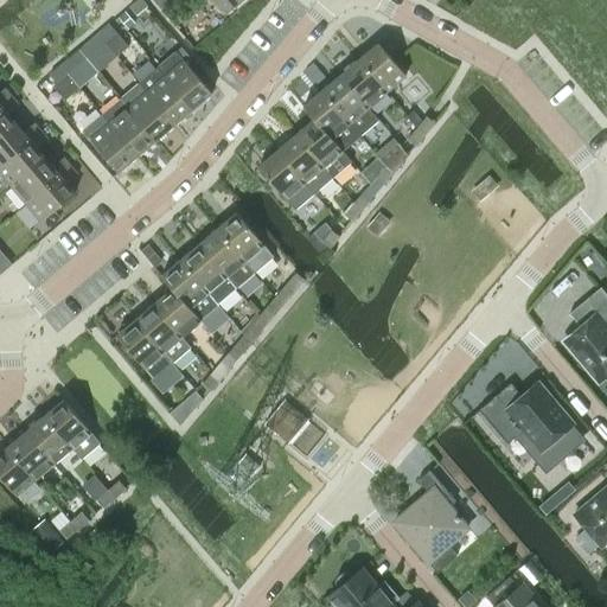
[(142,0),(136,0),(129,7),(135,14),(147,5),(142,0)]
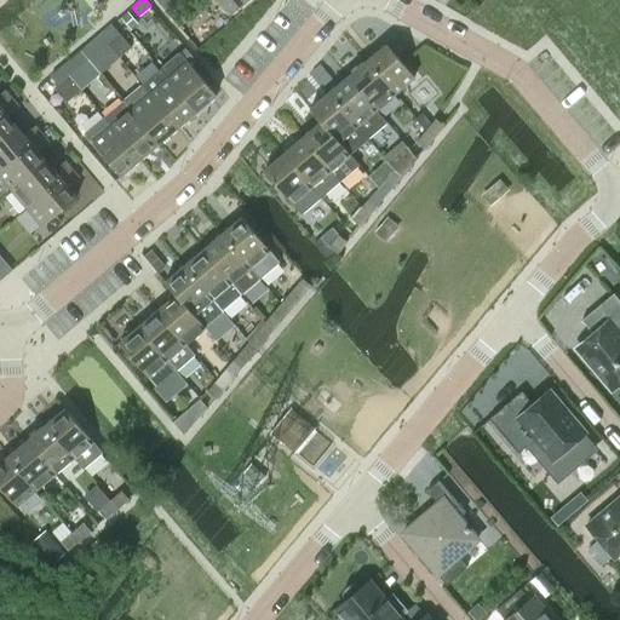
[(219,0),(231,13),(247,0),(219,0)]
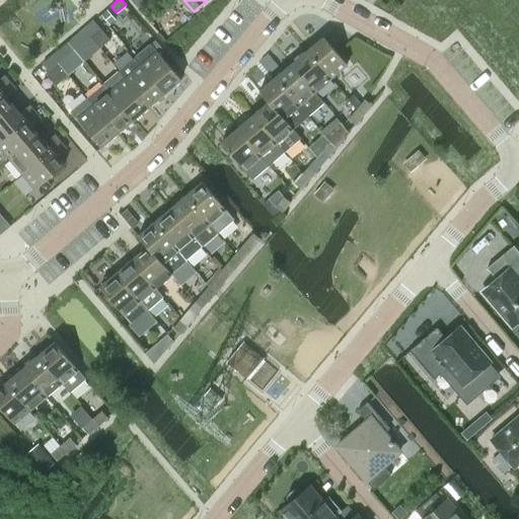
[(93,20),(83,28),(89,35),(90,34),(100,47),(109,40),(98,27),(93,20)]
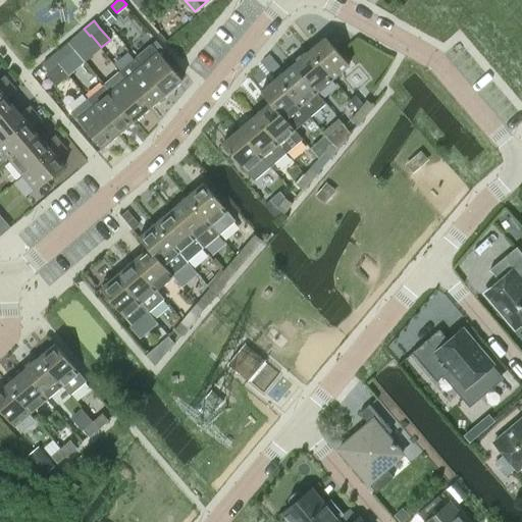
[(80,44),(90,36),(84,29),(74,37),(80,44)]
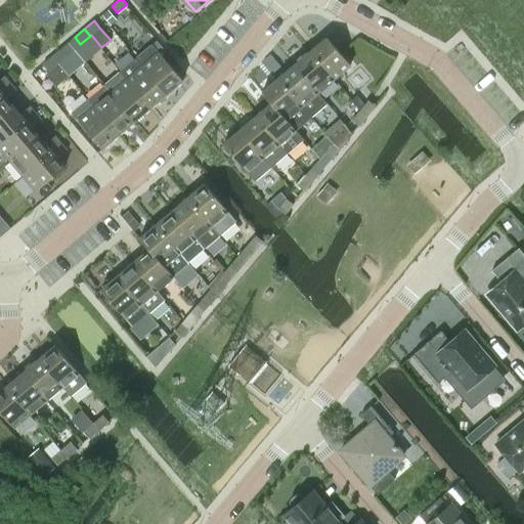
[(334,79),(350,64),(326,37),(310,50),(334,79)]
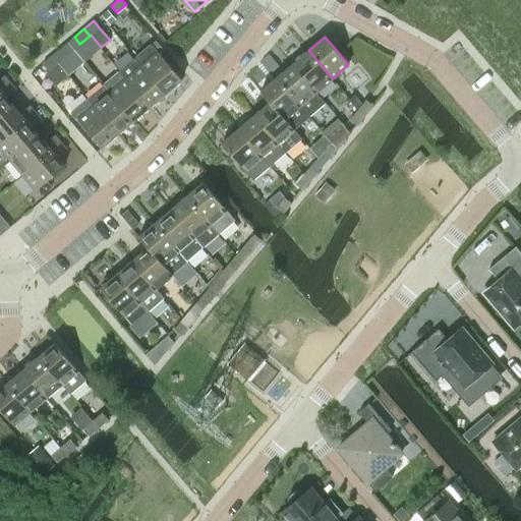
[(141,65),(165,93),(181,79),(162,56),(167,52),(157,40),(152,44),(134,57),(141,65)]
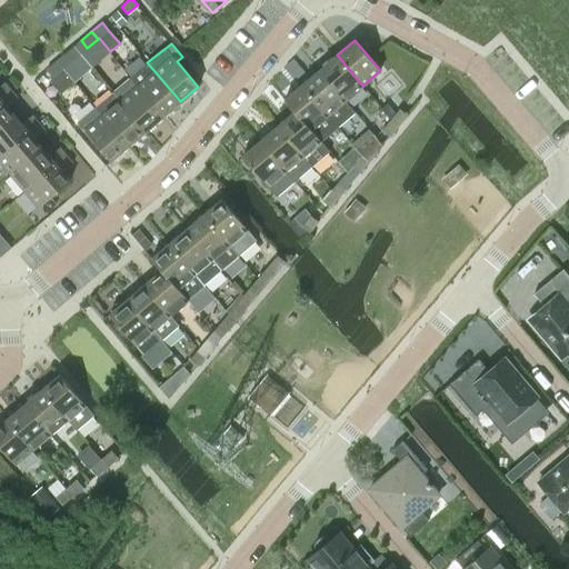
[(68,51),(57,61),(62,68),(73,59),(68,51)]
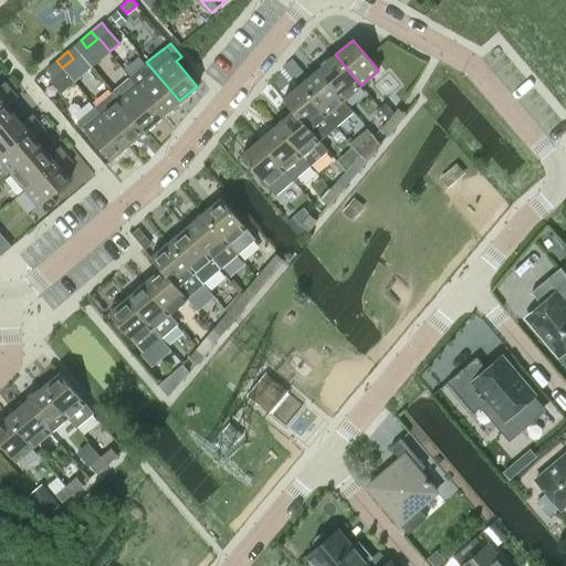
[(335,54),(317,70),(343,100),(360,85),(335,54)]
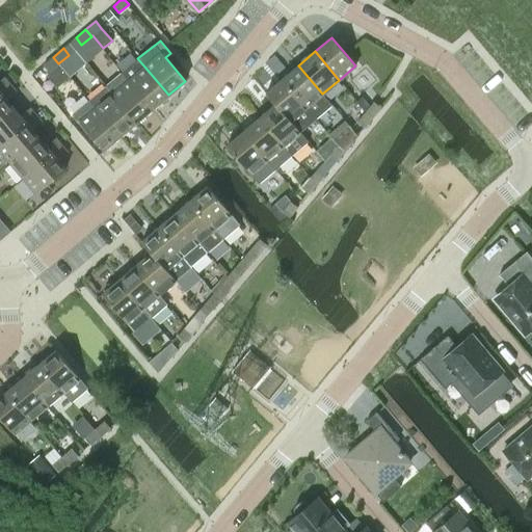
[(53,57),(43,65),(49,72),(58,63),(53,57)]
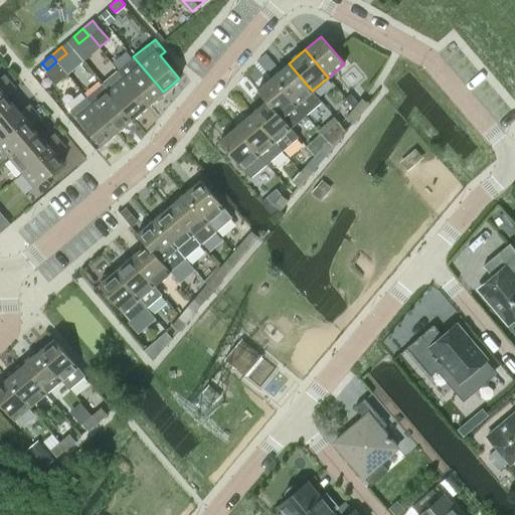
[(118,69),(148,106),(163,92),(140,64),(133,56),(118,69)]
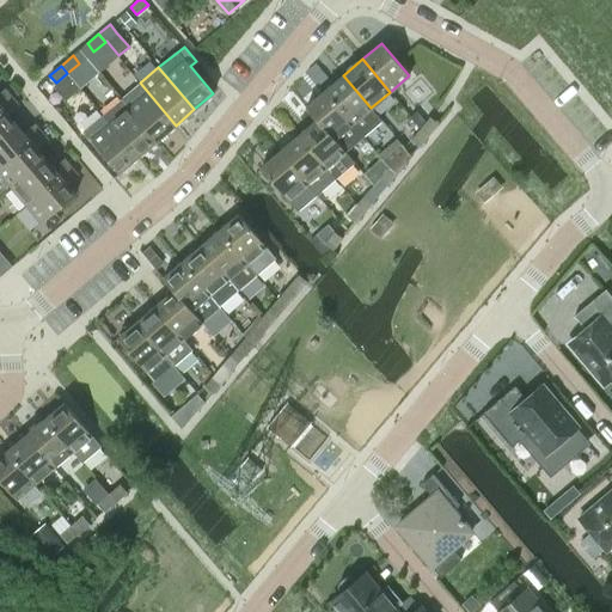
[(343,75),(325,91),(353,123),(363,136),(383,121),(371,108),(343,75)]
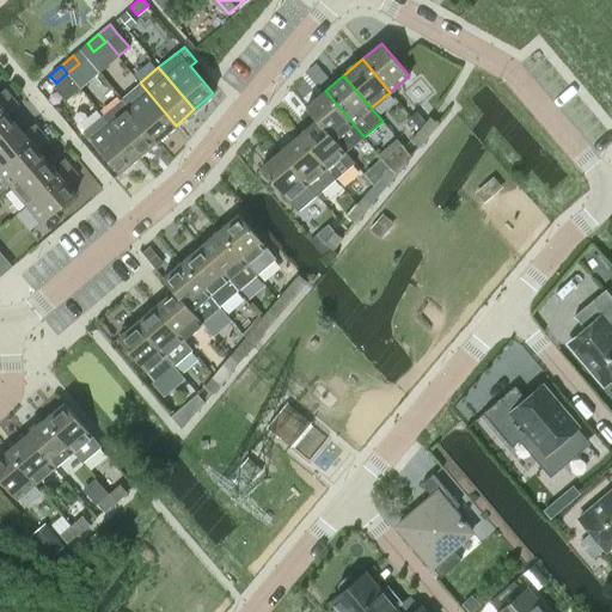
[(121,99),(157,141),(176,126),(140,83),(121,99)]
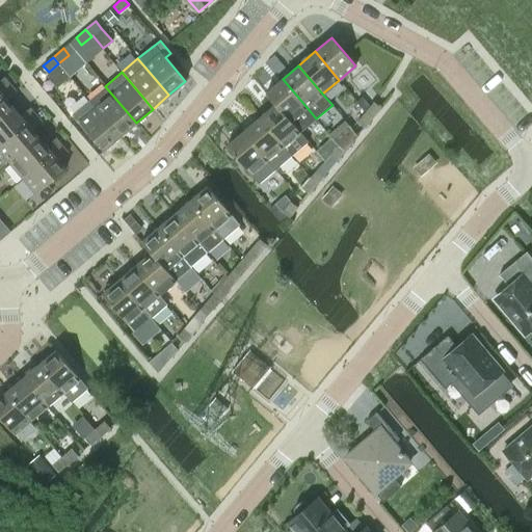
[(0,91),(10,83),(4,76),(0,80),(0,91)]
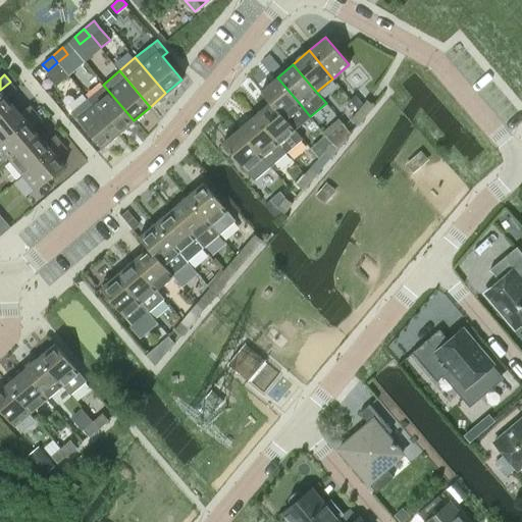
[(270,102),(302,139),(303,139),(295,129),(310,116),(301,105),(277,77),(261,92),(270,102)]
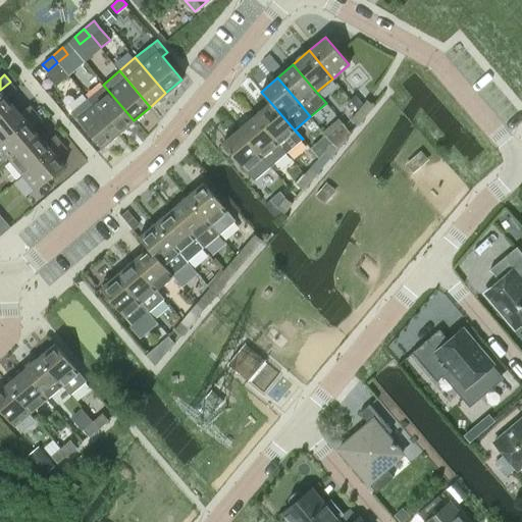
[(10,82),(0,90),(0,115),(13,105),(6,97),(16,89),(10,82)]
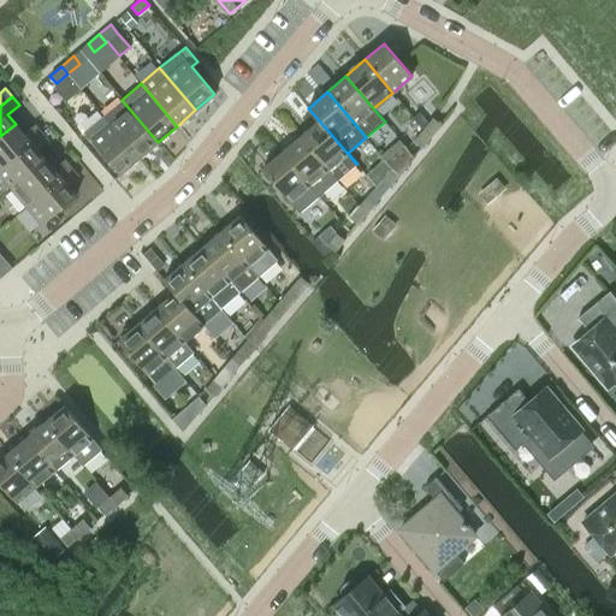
[(104,116),(138,158),(158,142),(122,100),(104,116)]
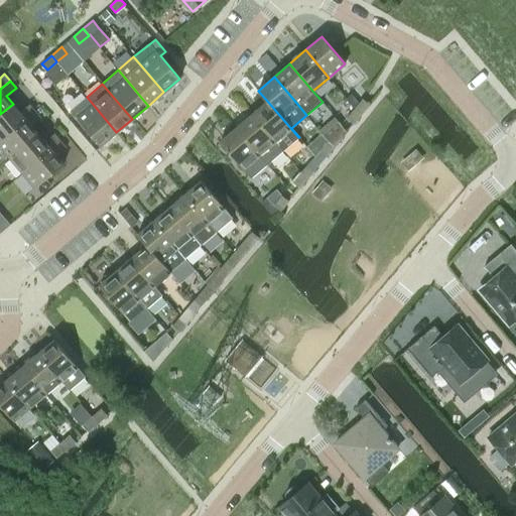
[(100,145),(116,132),(87,97),(71,111),(100,145)]
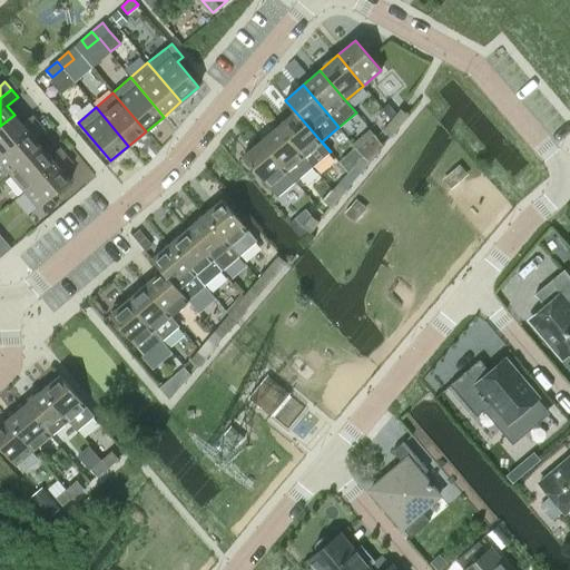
[(401,109),(392,119),(400,126),(408,115),(401,109)]
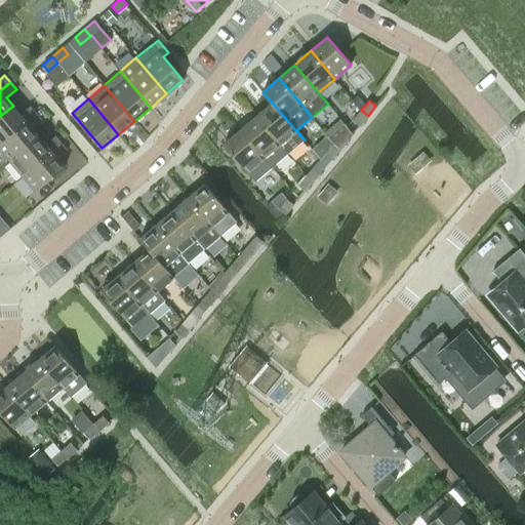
[(280,145),(287,154),(304,139),(272,103),(256,116),(280,145)]
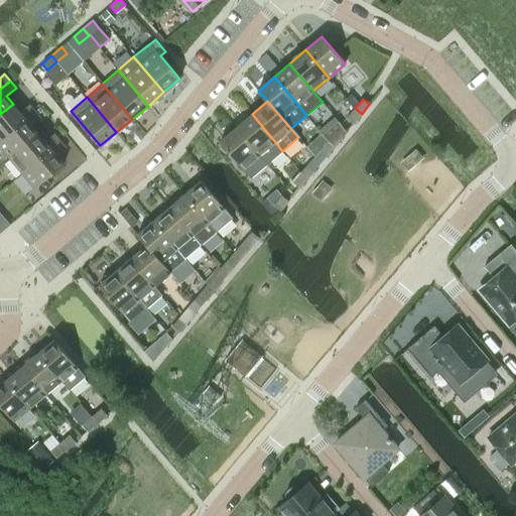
[(13,104),(0,114),(0,140),(35,111),(29,104),(20,112),(13,104)]
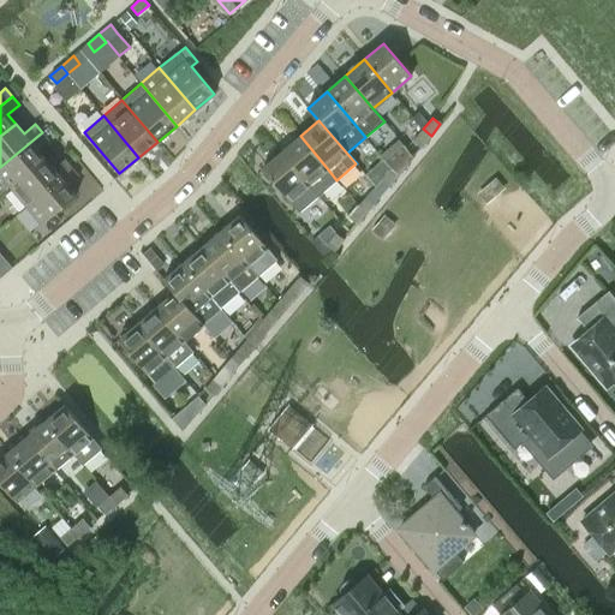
[(423,129),(413,141),(421,148),(431,136),(423,129)]
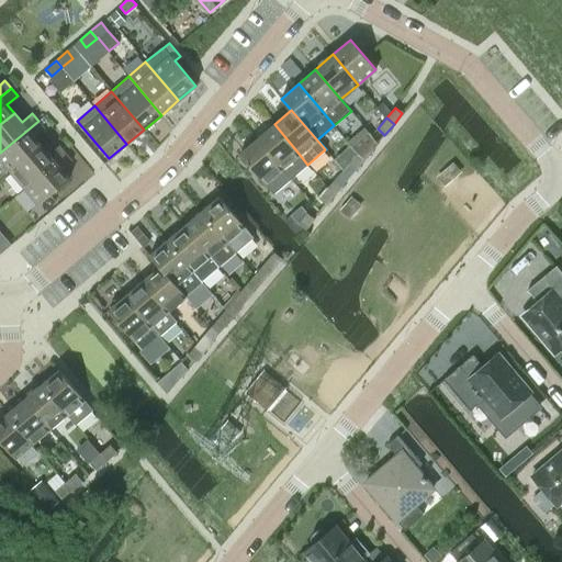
[(38,121),(0,153),(0,159),(10,172),(42,145),(34,136),(45,128),(38,121)]
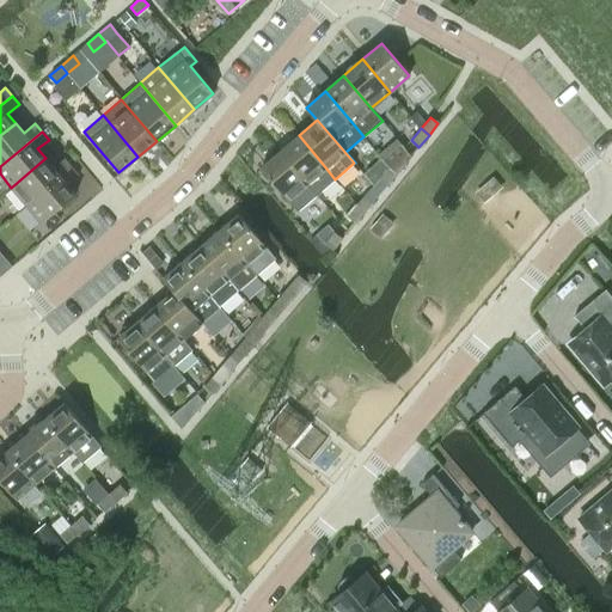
[(280,151),(317,195),(335,179),(326,169),(299,135),(280,151)]
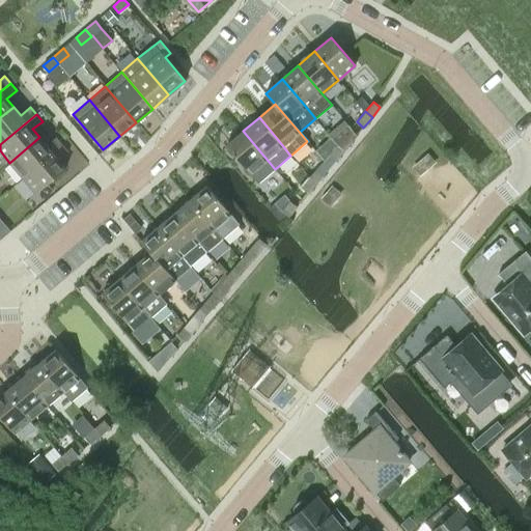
[(258,183),(275,169),(243,131),(226,145),(258,183)]
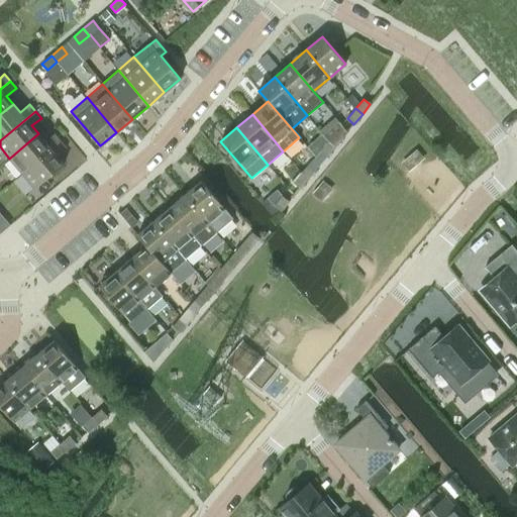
[(336,130),(328,140),(335,146),(343,136),(336,130)]
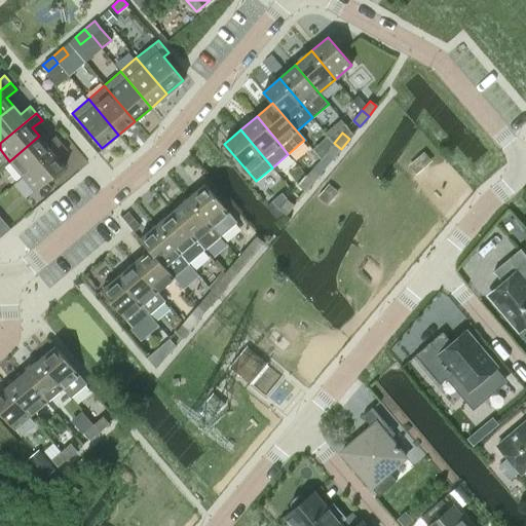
[(39,136),(9,161),(23,176),(62,143),(55,136),(45,144),(39,136)]
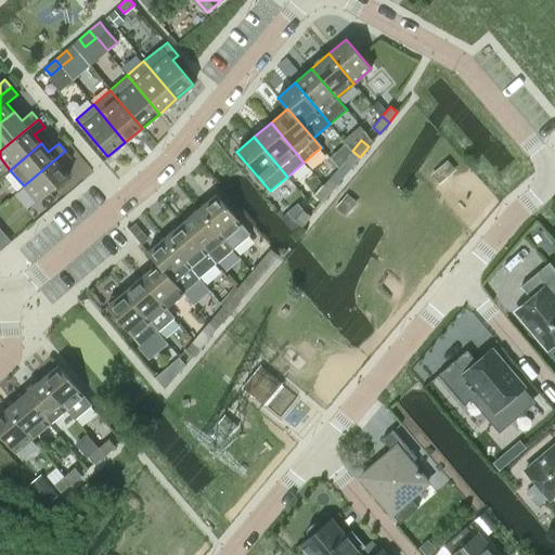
[(65,151),(24,185),(37,202),(68,176),(61,167),(71,158),(65,151)]
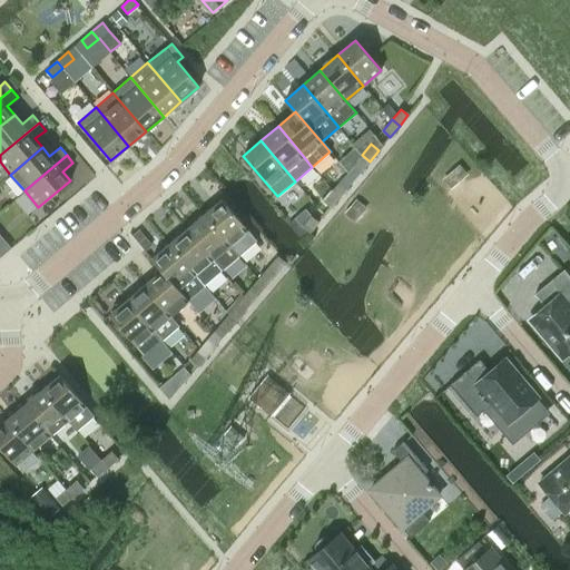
[(370,161),(362,155),(353,166),(361,173),(370,161)]
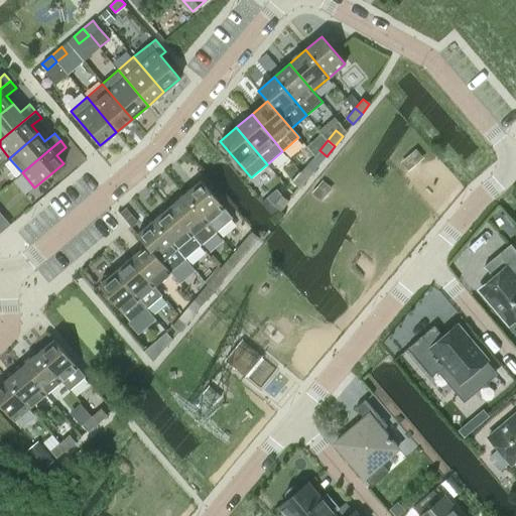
[(407,170),(423,157),(416,148),(400,161),(407,170)]
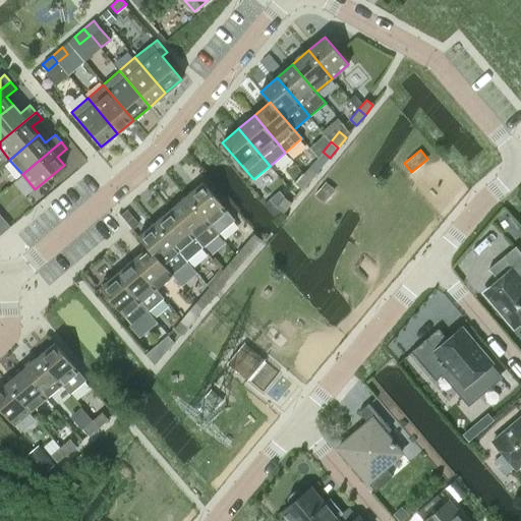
[(312,164),(303,174),(310,180),(319,170),(312,164)]
